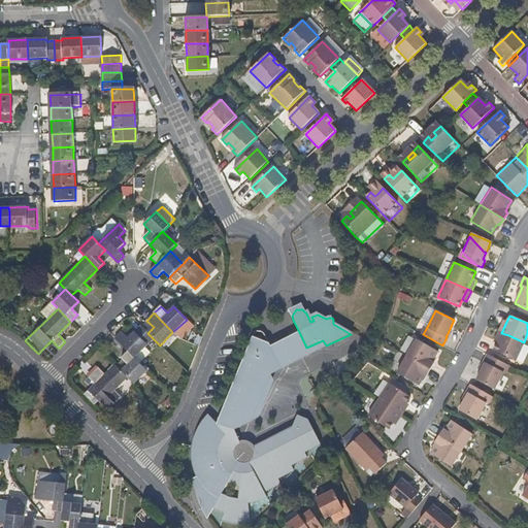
[(134,359),(154,339),(147,333),(140,326),(128,339),(121,333),(114,339),(128,352),(134,359)]
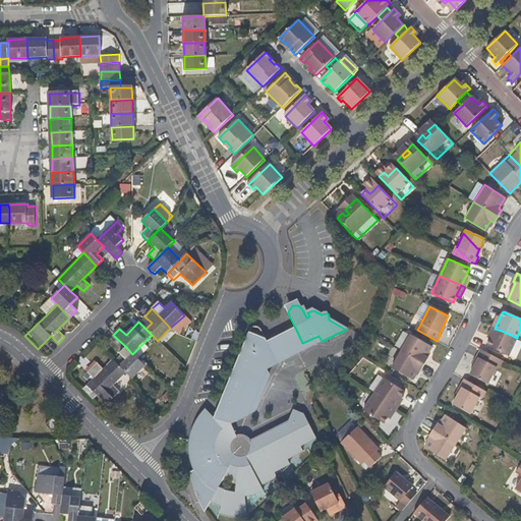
[(489,339),(495,329),(491,327),(486,337),(489,339)]
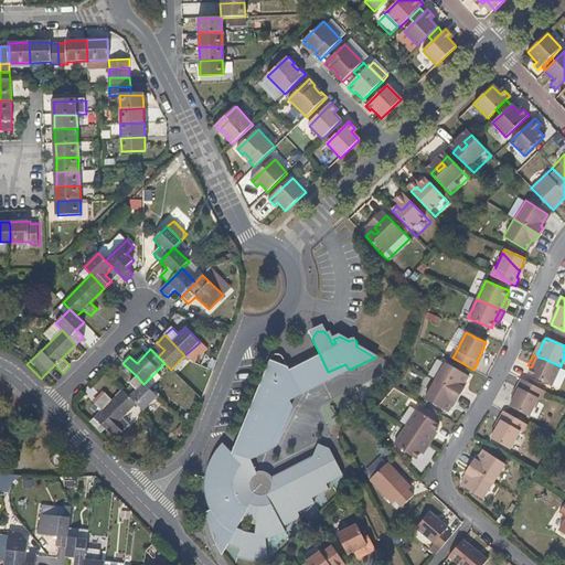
[(328,490),(327,483),(343,477),(329,451),(316,447),(310,460),(267,476),(262,471),(256,470),(252,470),(247,457),(267,449),(288,398),(285,393),(298,386),(290,372),(284,361),(281,358),(278,356),(276,358),(274,359),(270,361),(270,363),(270,364),(276,377),(245,449),(233,455),(224,446),(213,458),(206,472),(205,479),(204,491),(204,505),(209,510),(205,512),(208,521),(211,532),(214,542),(222,556),(232,546),(241,554),(238,563),(243,564),(248,564),(255,564),(263,563),(267,562),(264,535),(274,533),(277,532),(283,528),(281,521),(296,515),(295,509),(312,502),(310,497),(328,490)]
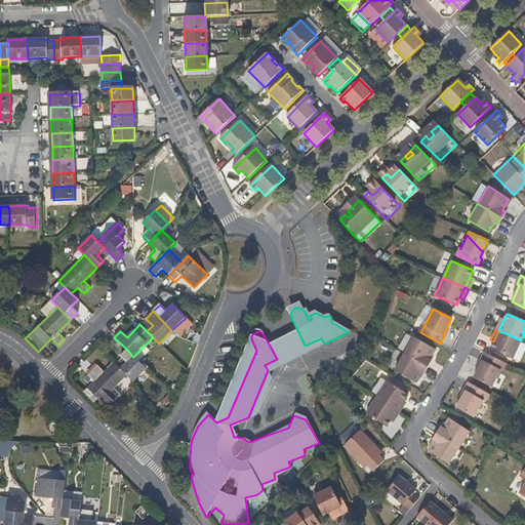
[(513,359),(521,340),(506,333),(498,331),(493,341),(490,349),(513,359)]
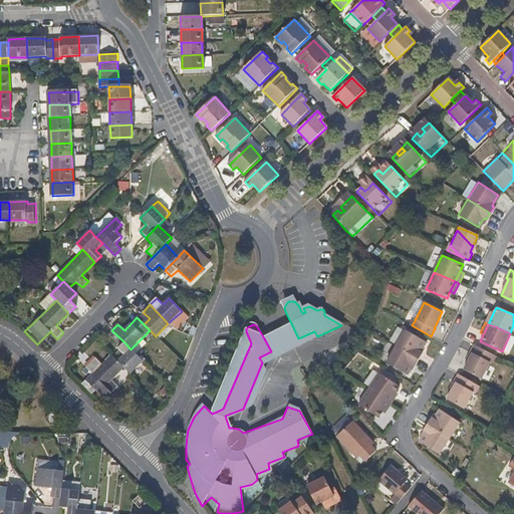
[(262,362),(317,336),(314,331),(298,338),(292,325),(264,338),(271,351),(259,357),(262,362)]
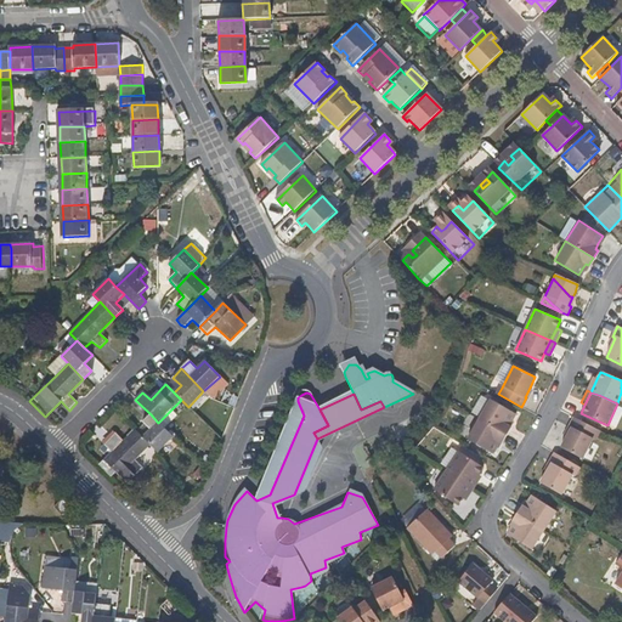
[(510,420),(514,413),(488,400),(479,418),(508,435),(512,428),(508,427),(510,420)]
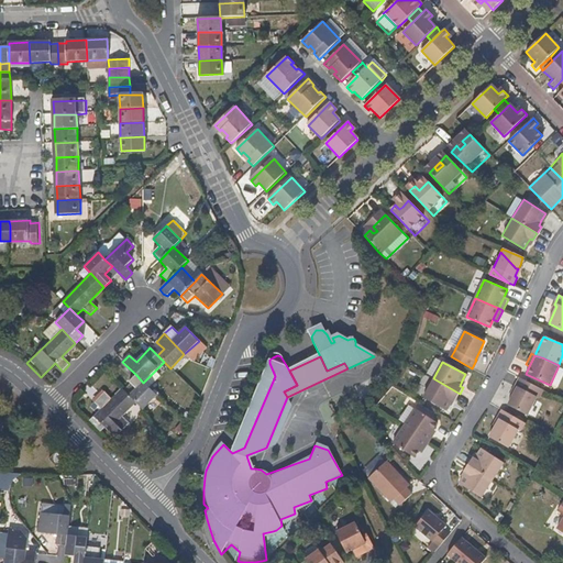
[(244,448),(275,376),(269,363),(232,453),(244,448)]
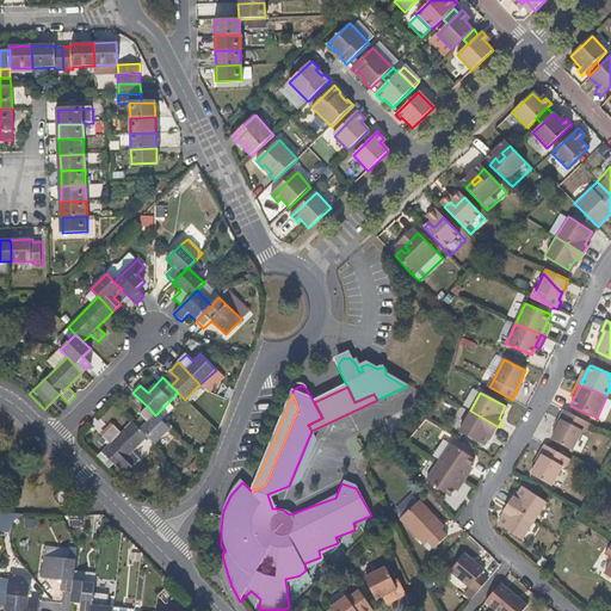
[(155,415),(148,407),(141,414),(141,415),(133,424),(148,438),(154,445),(170,430),(155,415)]
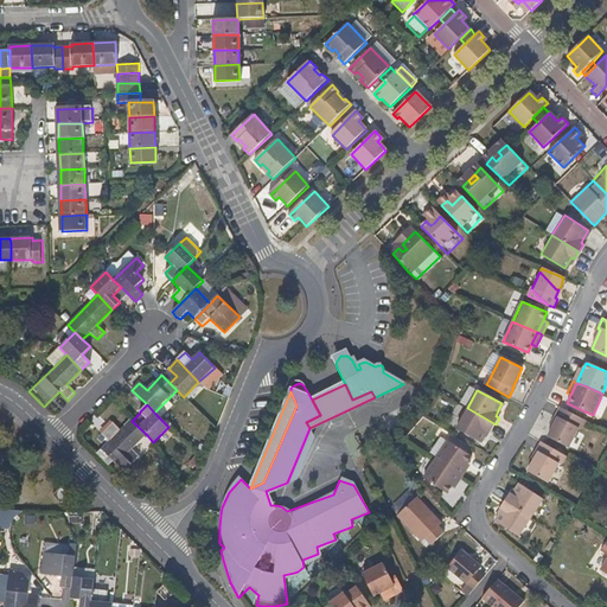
[(577,428),(582,419),(580,417),(560,407),(555,416),(557,417),(553,427),(548,436),(567,447),(577,428)]
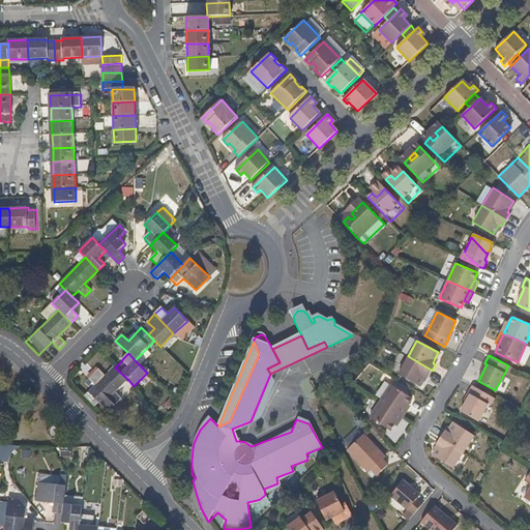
[(429,377),(433,371),(408,356),(398,375),(420,386),(423,380),(427,375),(429,377)]
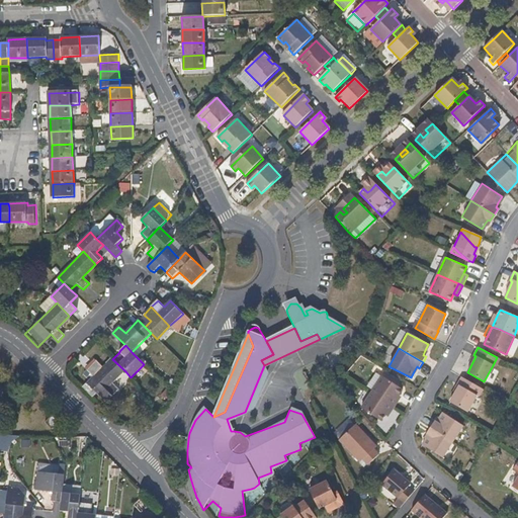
[(92,377),(86,383),(105,403),(117,390),(112,384),(125,371),(112,359),(111,358),(99,371),(92,364),(86,371),(92,377)]
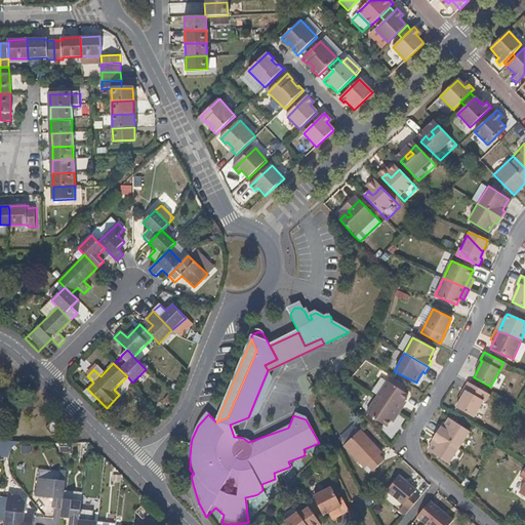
[(404,401),(408,395),(388,380),(377,396),(387,402),(398,410),(404,401)]
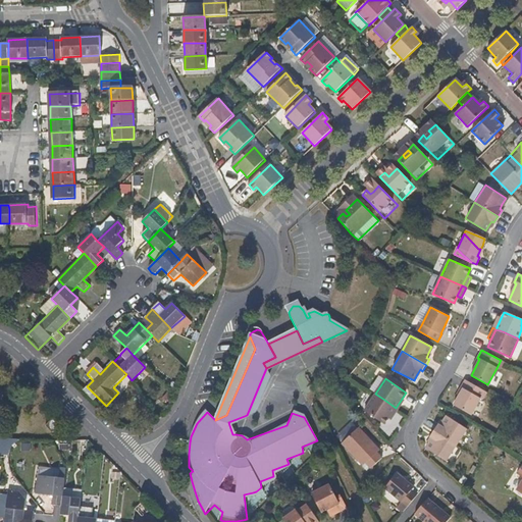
[(480,397),(484,390),(473,384),(466,380),(461,388),(464,390),(460,397),(455,406),(470,415),(480,397)]
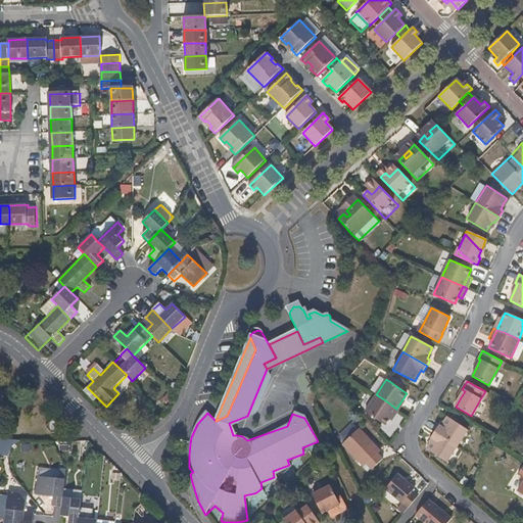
[(389,419),(396,409),(385,400),(376,394),(365,412),(385,426),(389,419)]
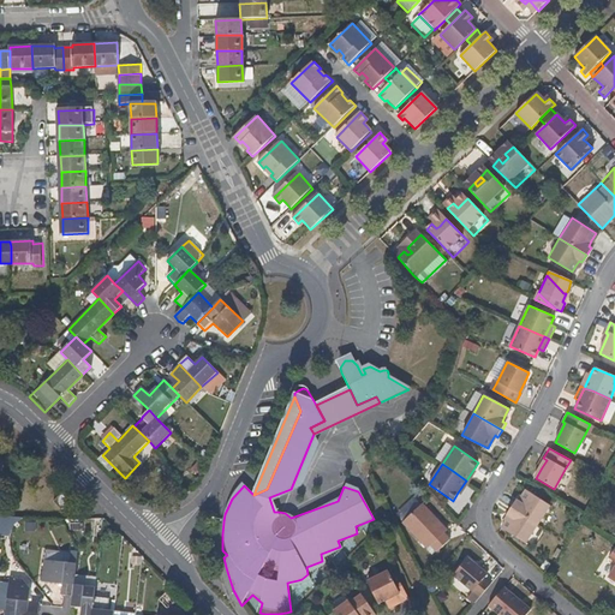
[(470,483),(477,472),(473,470),(466,481),(470,483)]
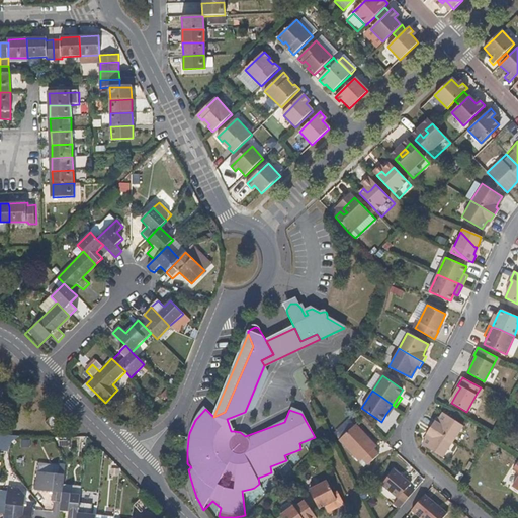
[(390,417),(396,407),(393,405),(385,415),(390,417)]
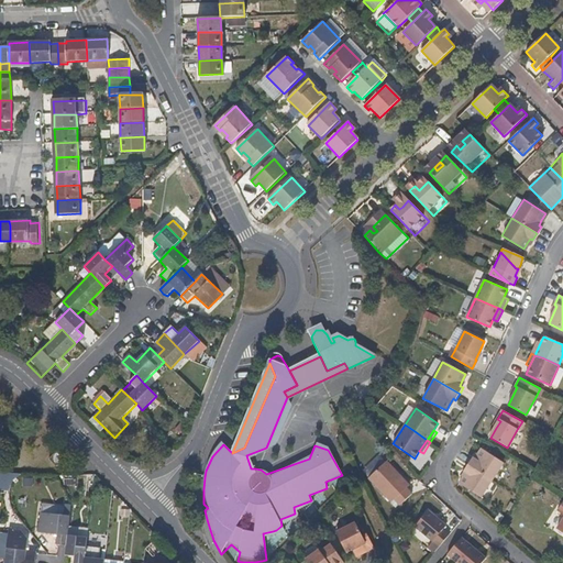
[(503,462),(481,448),(476,454),(474,457),(472,456),(467,464),(492,479),(503,462)]
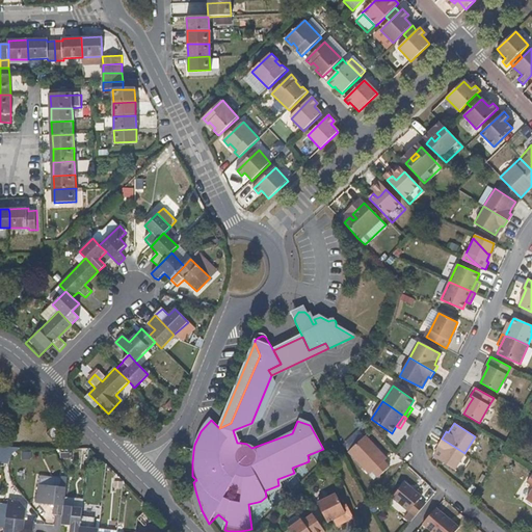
[(62,433),(54,426),(46,434),(53,442),(62,433)]
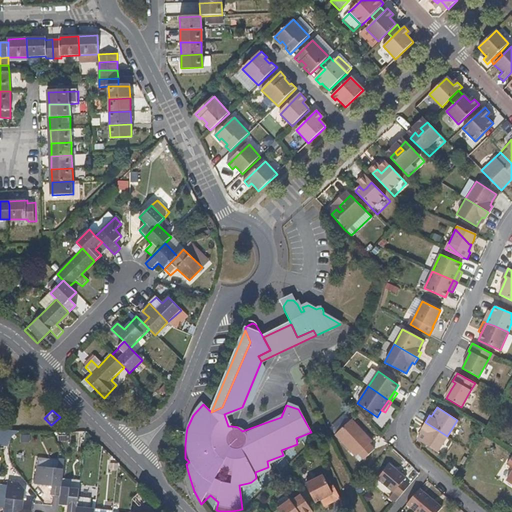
[(351,418),(335,435),(356,457),(358,454),(362,458),(363,460),(375,448),(371,443),(373,441),(351,418)]
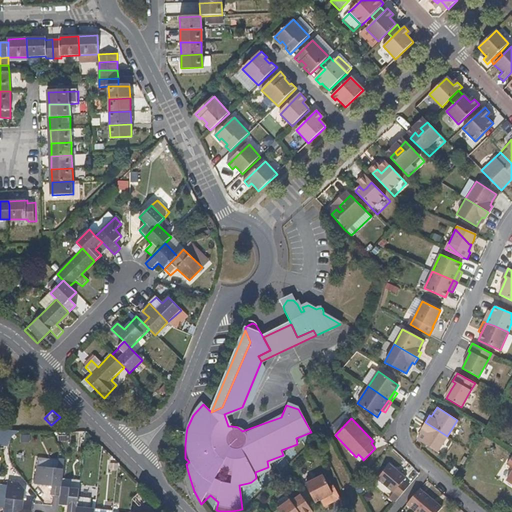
[(436,452),(447,436),(425,422),(420,428),(422,429),(420,434),(416,439),(436,452)]
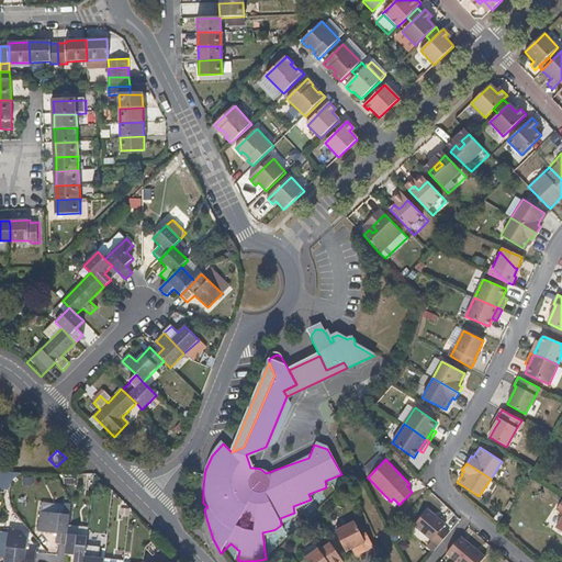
[(69,515),(70,509),(41,506),(40,512),(69,515)]
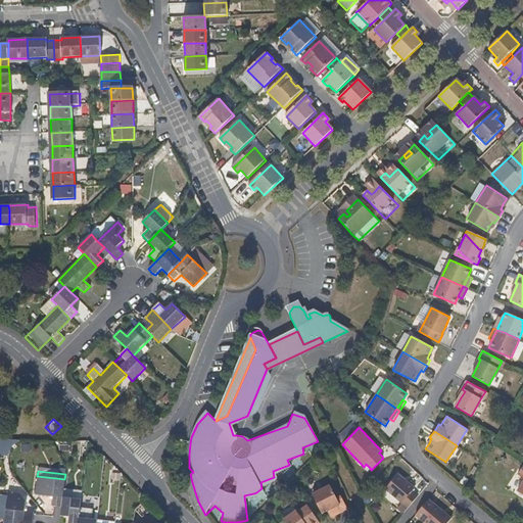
[(411,491),(414,487),(397,474),(384,489),(401,504),(396,509),(402,514),(417,496),(411,491)]
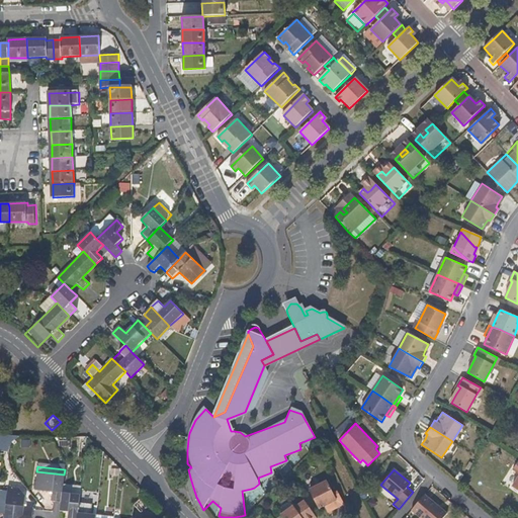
[(61,502),(64,475),(36,471),(36,473),(31,472),(30,481),(35,482),(34,490),(53,492),(52,501),(61,502)]
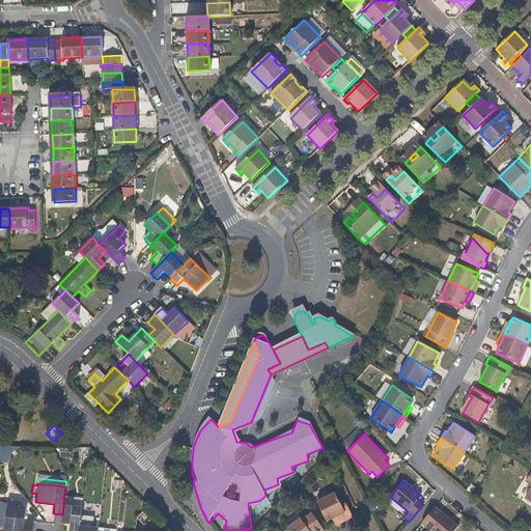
[(335,492),(316,501),(327,522),(333,519),(336,526),(354,515),(346,503),(342,505),(335,492)]
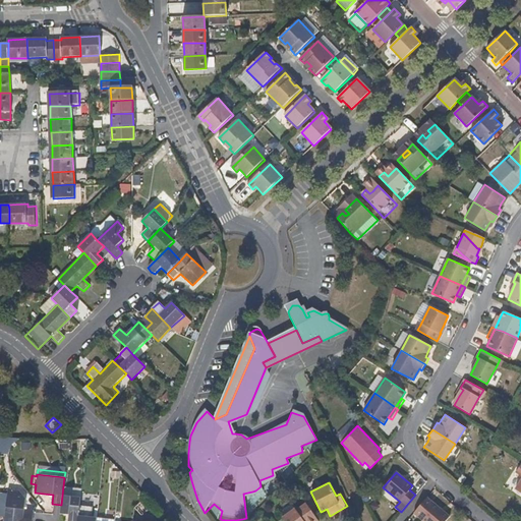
[(16,490),(7,489),(4,516),(32,519),(33,511),(23,510),(24,501),(15,500),(16,490)]
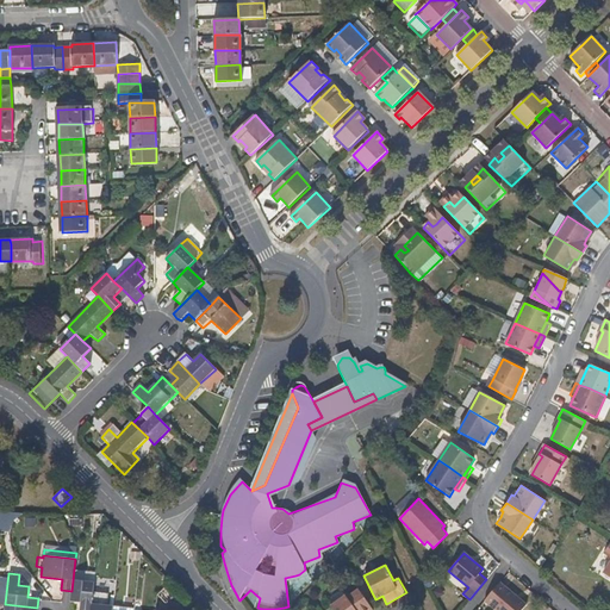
[(91,609),(93,592),(94,584),(73,580),(72,591),(70,602),(80,603),(79,609),(91,609)]
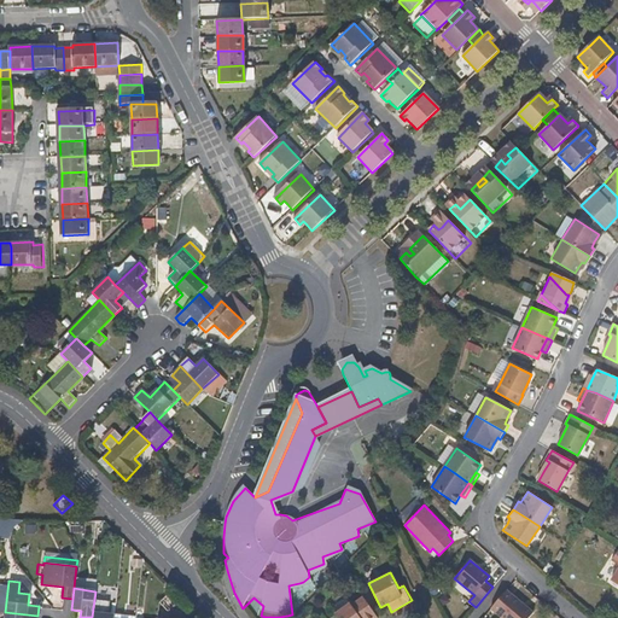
[(514,596),(497,616),(501,617),(531,617),(535,614),(514,596)]
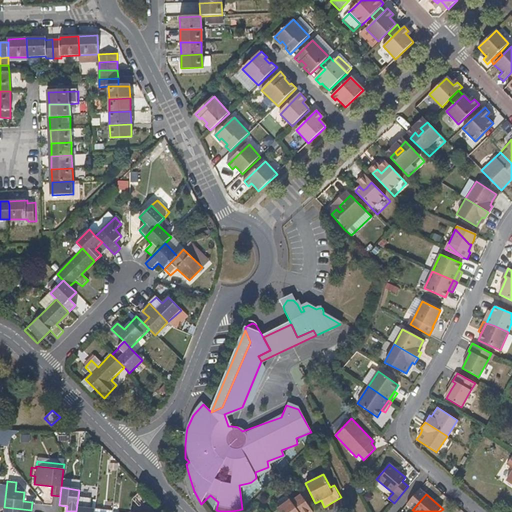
[(313,511),(301,495),(291,502),(290,500),(277,509),(279,511),(313,511)]
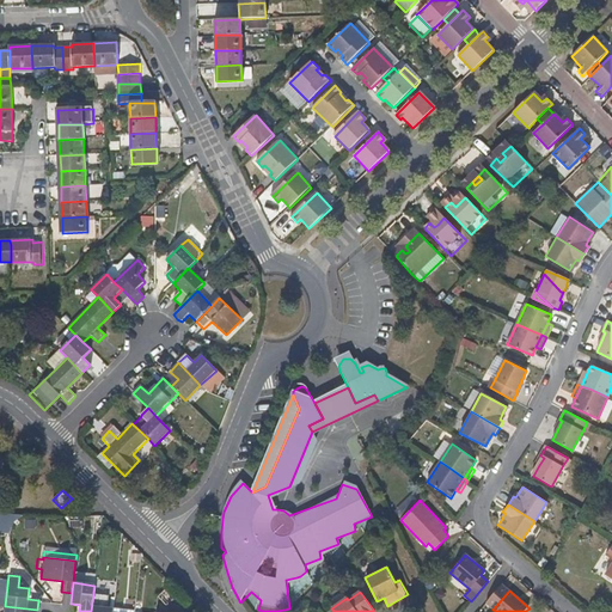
[(112,611),(114,609),(106,607),(108,595),(93,594),(91,611),(112,611)]
